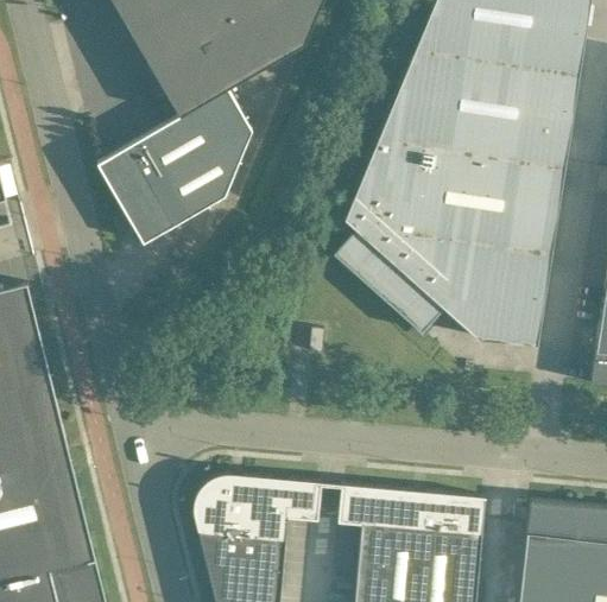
[(156,75),(181,116),(227,90),(228,89),(305,44),(323,0),(126,0),(166,69),(156,75)]
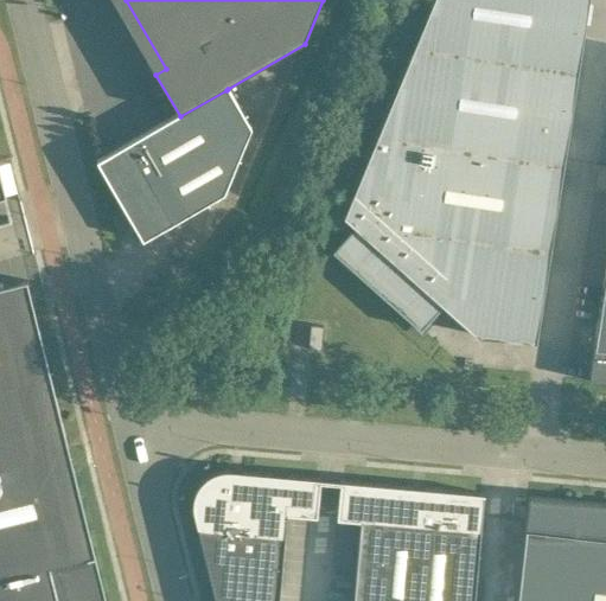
[(537,346),(589,0),(435,0),(344,221),(355,230),(333,255),(403,318),(421,334),(437,317),(444,309),(479,341),(537,346)]
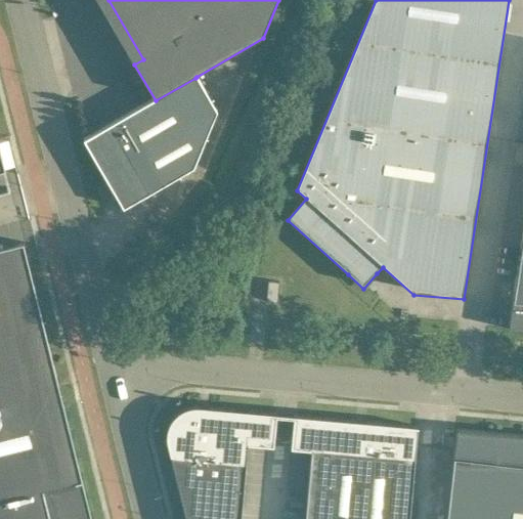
[(197,77),(195,78),(156,100),(84,142),(124,211),(194,171),(217,114),(197,77)]
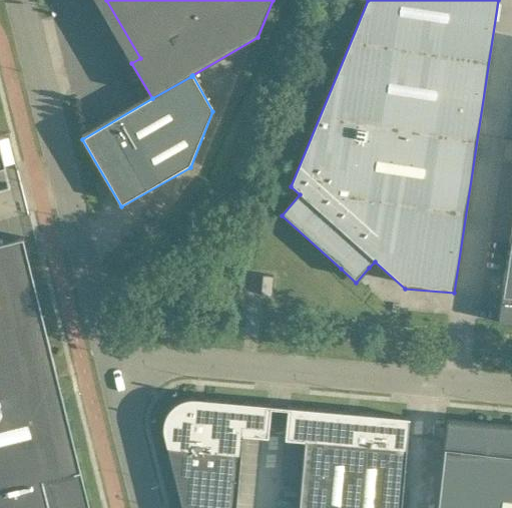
[(511,237),(498,326),(511,327),(511,237)]
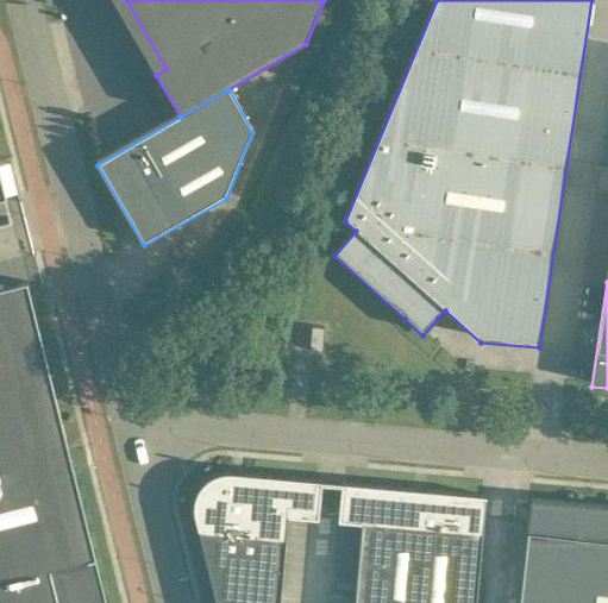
[(99,602),(62,452),(67,451),(67,452),(69,452),(35,314),(0,321),(0,602),(99,602)]
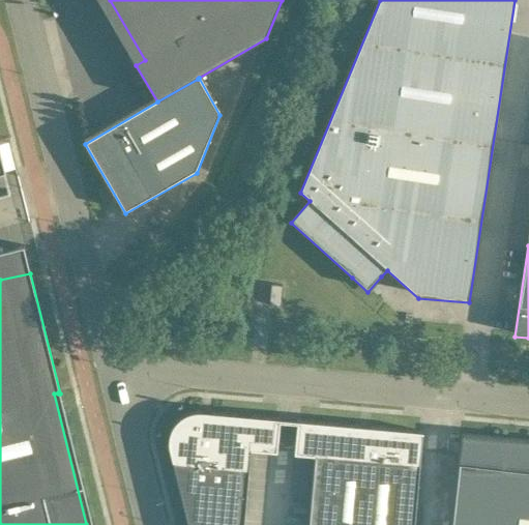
[(270,309),(282,310),(284,289),(272,288),(270,309)]
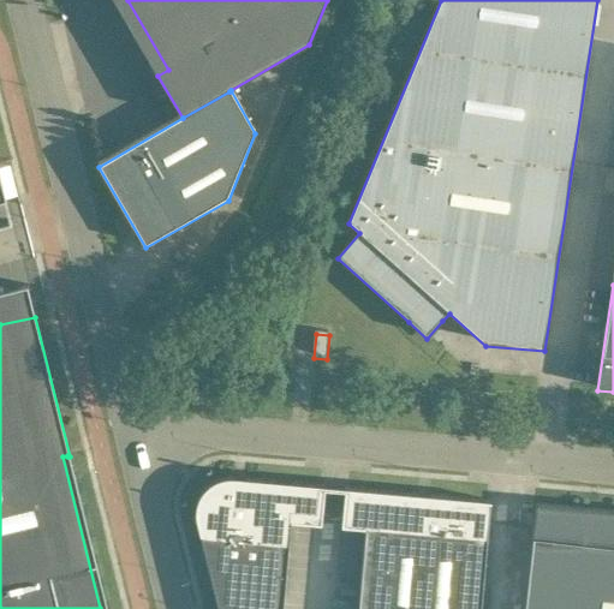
[(197,520),(197,523),(218,608),(481,608),(492,505),(346,491),(343,529),(367,531),(359,608),(290,608),(298,525),(322,527),(326,489),(234,482),(232,481),(228,482),(226,482),(222,482),(220,483),(216,484),(214,485),(212,488),(209,489),(207,491),(204,494),(203,496),(201,499),(200,502),(198,505),(197,507),(197,511),(196,514),(196,517),(197,520)]
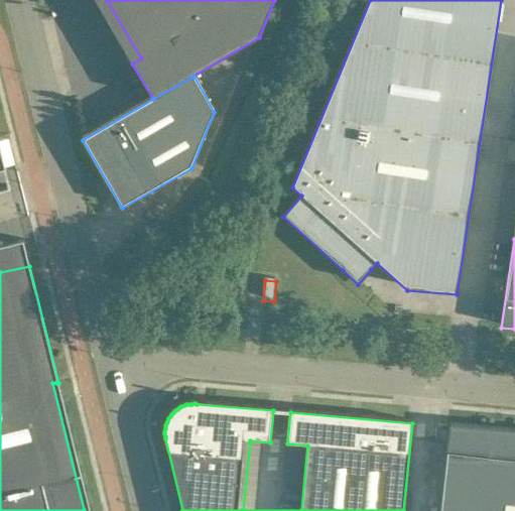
[(514,510),(514,431),(449,426),(440,510),(514,510)]
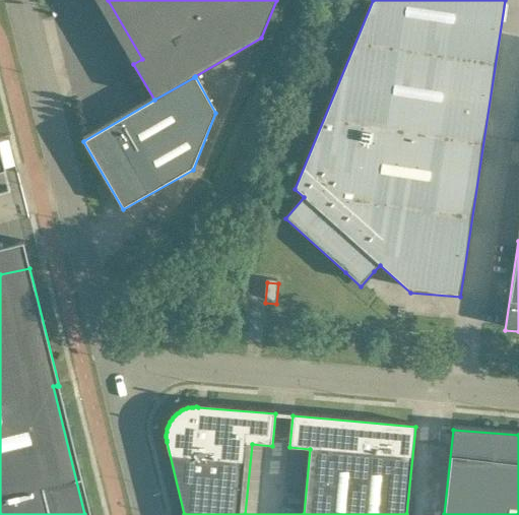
[(440,447),(451,448),(452,436),(441,435),(440,447)]
